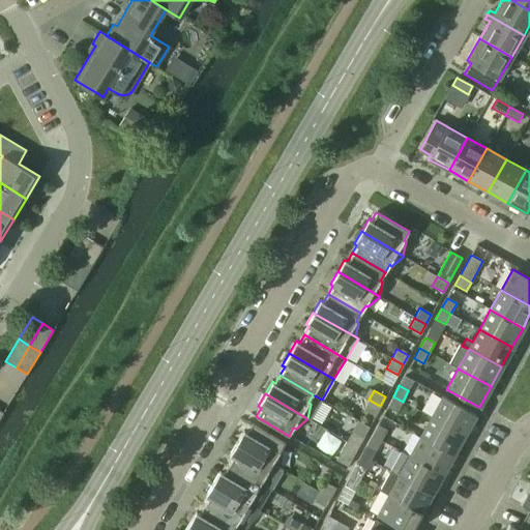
[(387,407),(396,412),(403,402),(393,396),(387,407)]
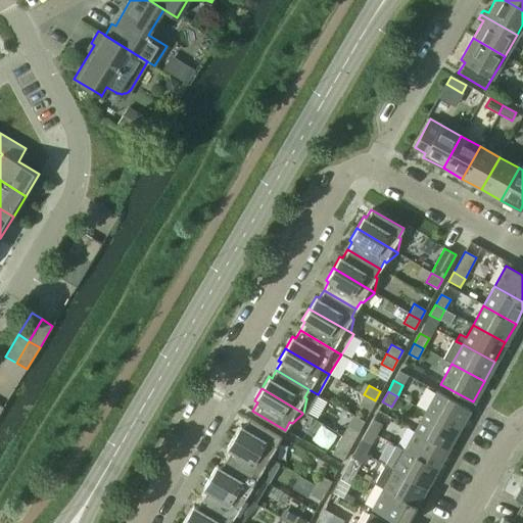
[(425,412),(458,429),(469,409),(436,391),(425,412)]
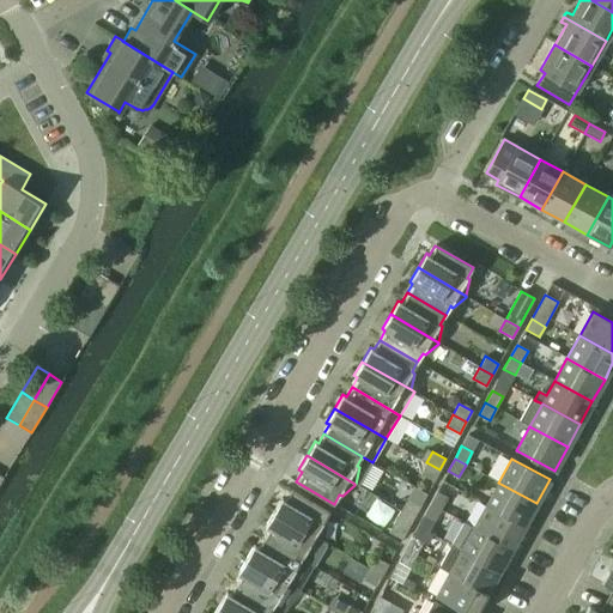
[(420,474),(434,481),(439,469),(426,462),(420,474)]
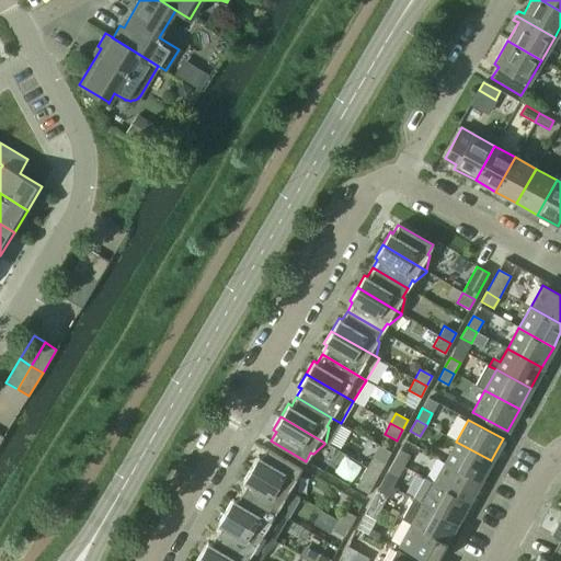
[(445,462),(480,481),(491,460),(456,442),(445,462)]
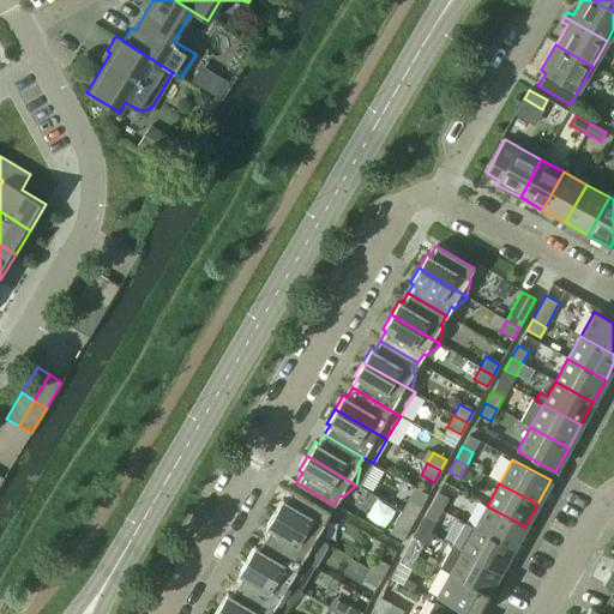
[(282,498),(274,512),(323,541),(326,524),(324,523),(330,513),(292,491),(286,500),(282,498)]
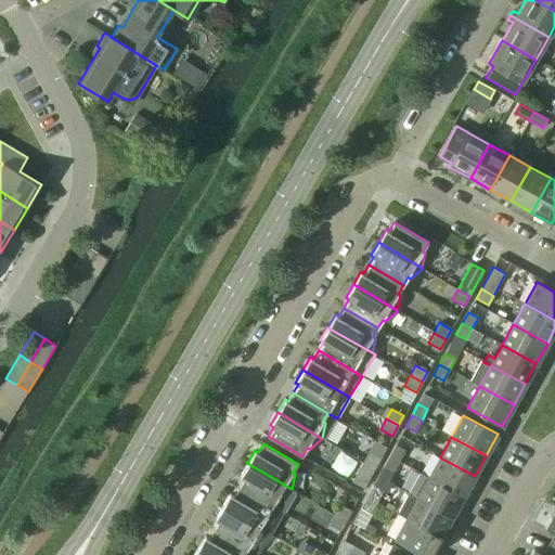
[(389,456),(399,462),(405,450),(395,444),(389,456)]
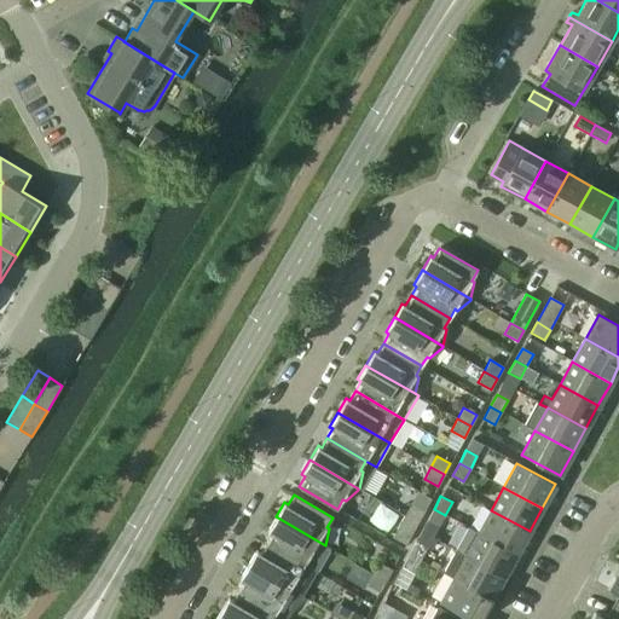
[(404,515),(417,524),(424,512),(410,504),(404,515)]
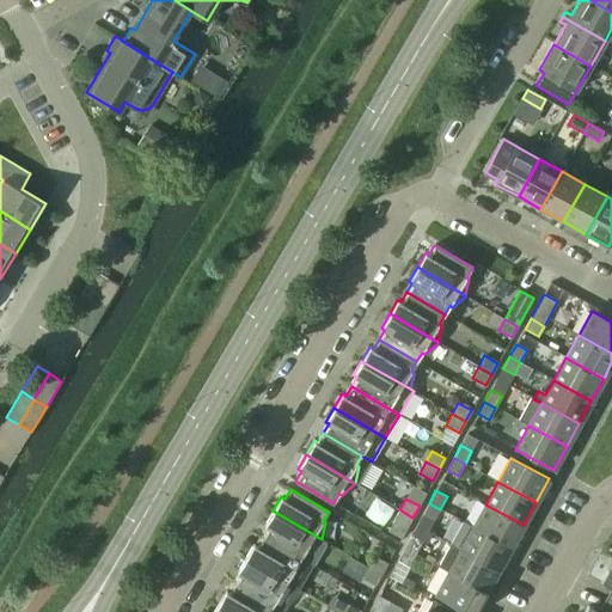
[(422,515),(433,521),(440,509),(429,503),(422,515)]
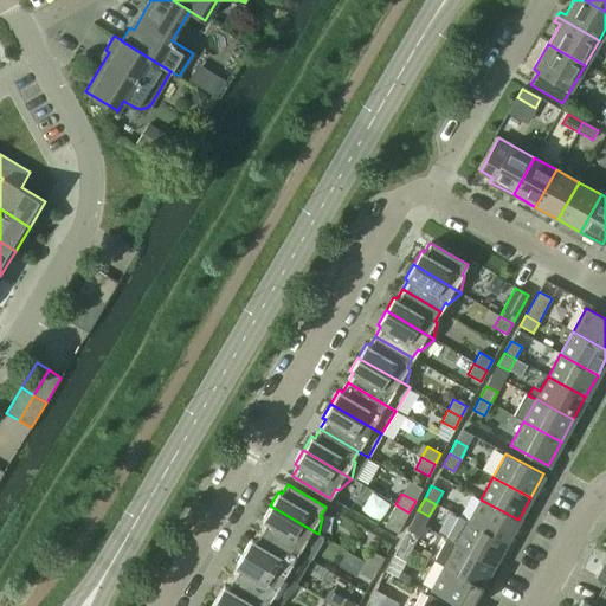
[(469,522),(505,542),(519,520),(481,500),(469,522)]
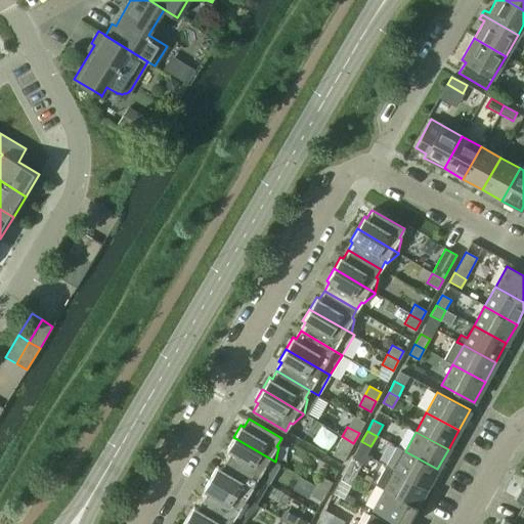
[(332,455),(343,462),(353,443),(342,436),(332,455)]
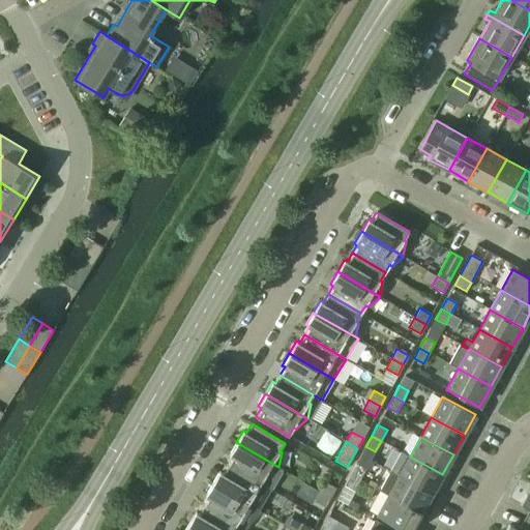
[(232,457),(227,464),(260,483),(265,476),(267,477),(277,468),(278,467),(236,442),(229,454),(232,457)]
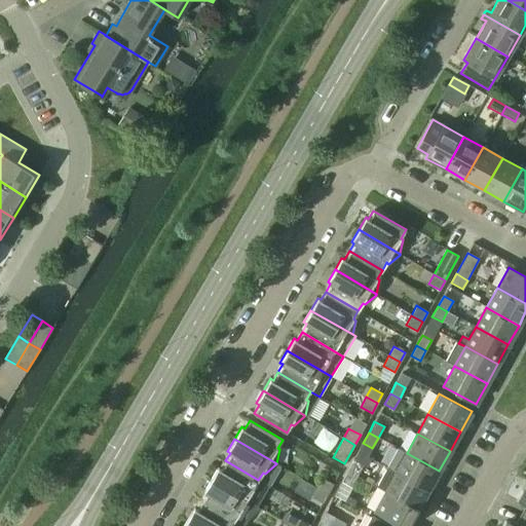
[(396,473),(428,490),(439,471),(407,453),(396,473)]
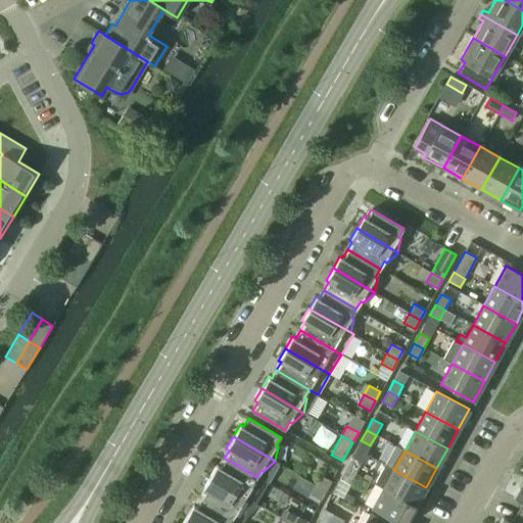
[(209,477),(250,501),(251,501),(254,486),(252,485),(256,477),(224,458),(220,466),(217,465),(209,477)]
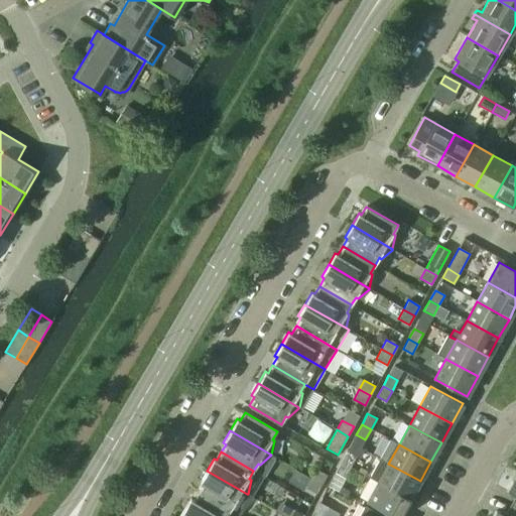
[(341,462),(350,467),(356,457),(347,452),(341,462)]
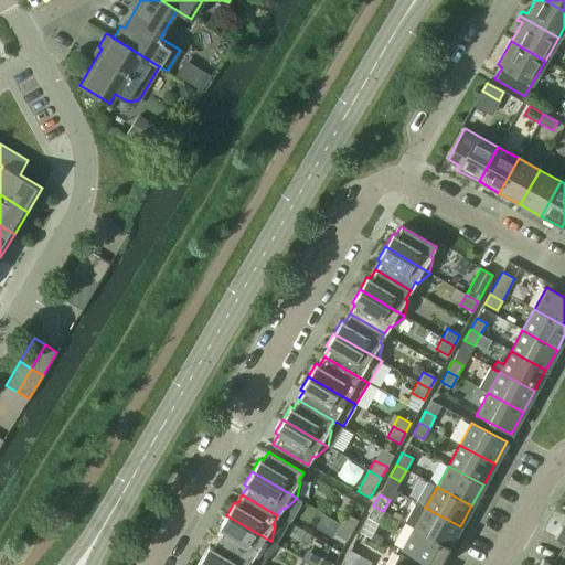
[(414,529),(448,547),(460,526),(425,508),(415,502),(404,523),(414,529)]
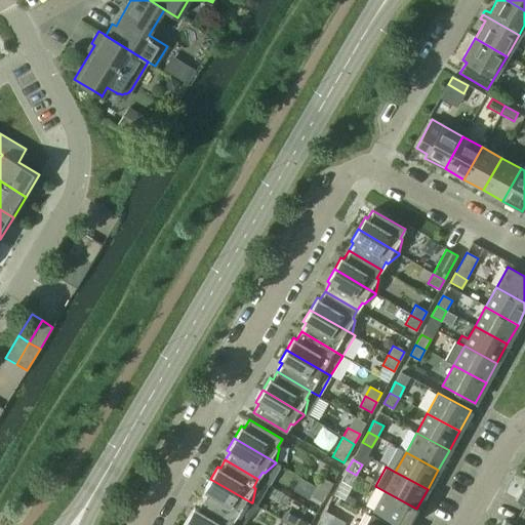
[(340,481),(350,486),(356,475),(347,470),(340,481)]
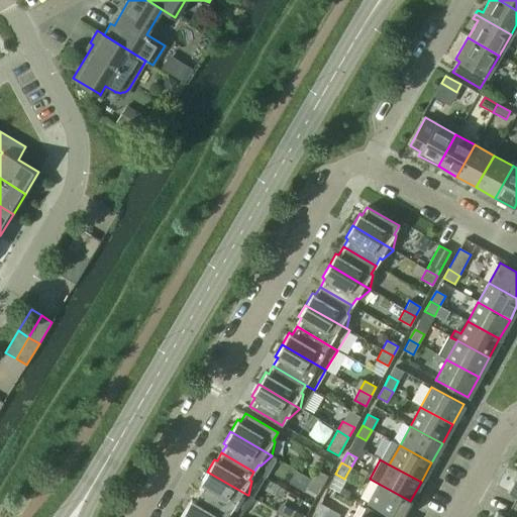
[(311,479),(322,486),(327,476),(316,470),(311,479)]
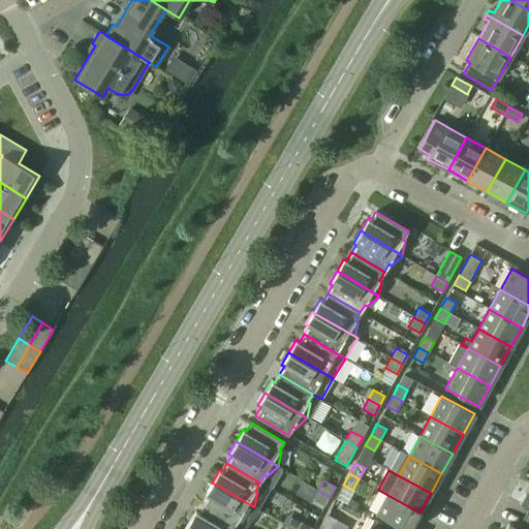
[(203,504),(245,528),(248,523),(260,510),(253,506),(212,483),(205,495),(208,496),(203,504)]
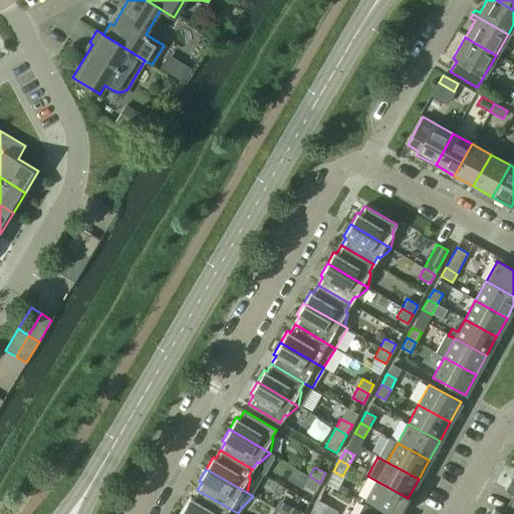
[(508,504),(513,507),(513,471),(504,489),(513,494),(508,504)]
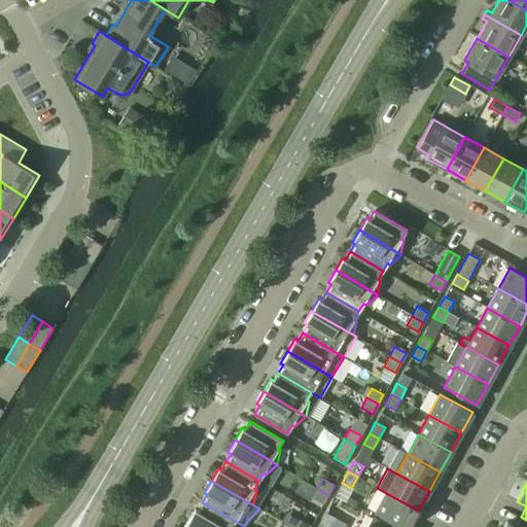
[(312,498),(323,504),(328,495),(317,488),(312,498)]
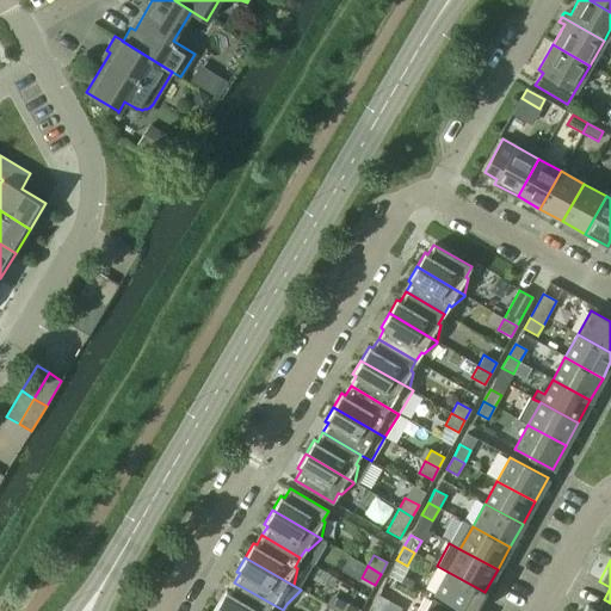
[(434,596),(463,610),(474,610),(485,592),(448,572),(434,596)]
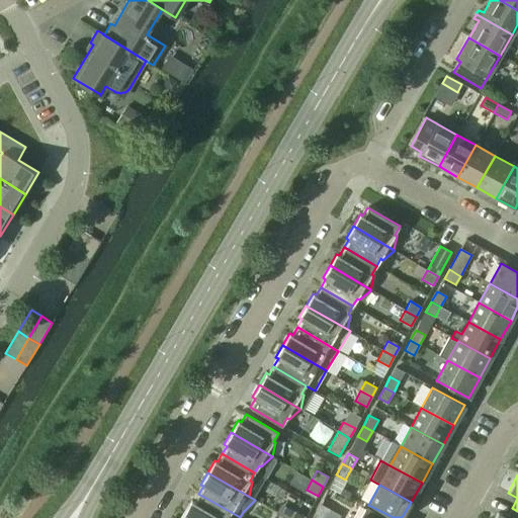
[(184,512),(194,517),(239,517),(240,517),(198,494),(194,502),(191,500),(184,512)]
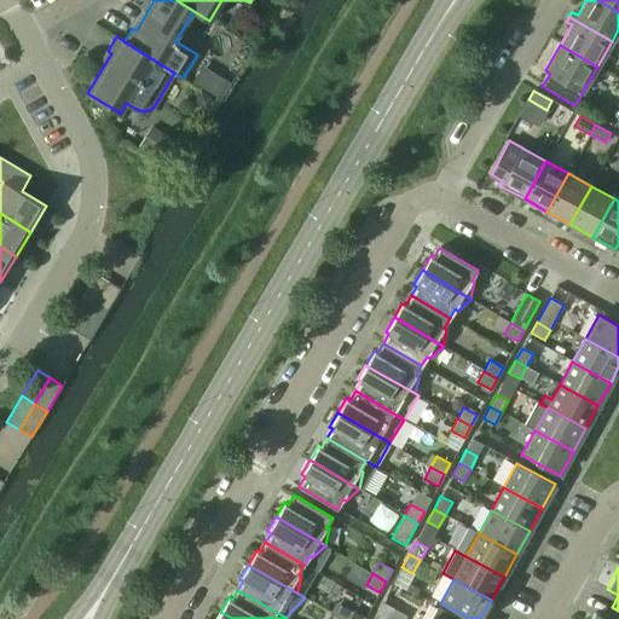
[(375,617),(377,618),(388,618),(394,609),(382,602),(375,617)]
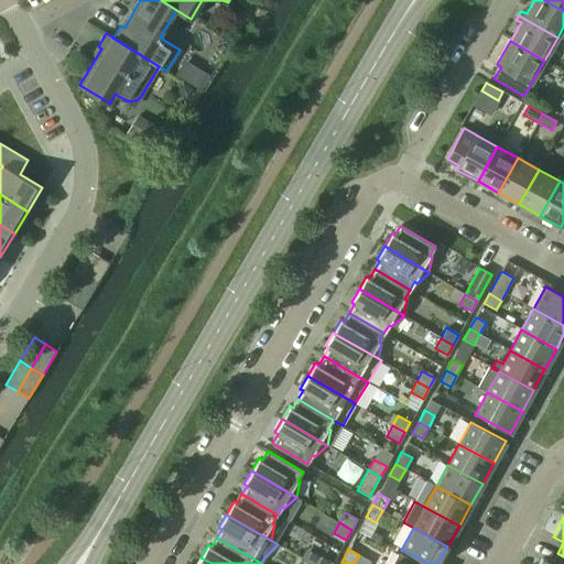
[(392,563),(418,563),(399,553),(392,563)]
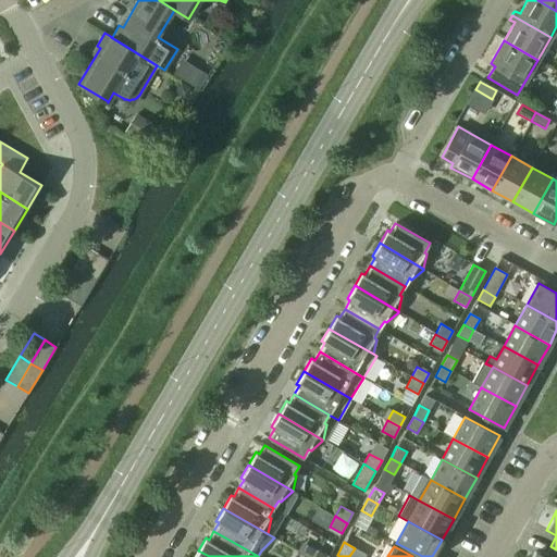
[(531,556),(556,556),(556,549),(551,546),(544,556),(535,552),(531,556)]
